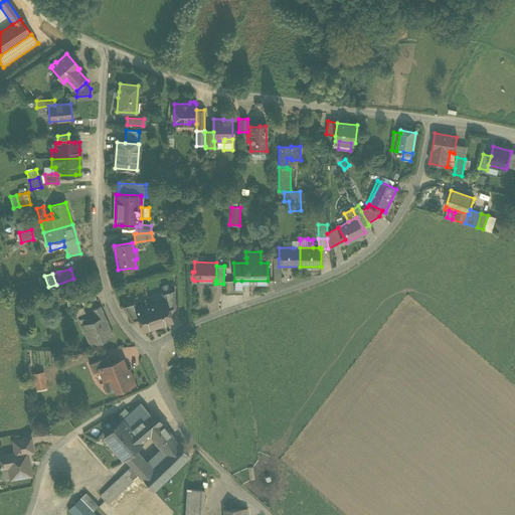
[(226,281),(225,294),(242,293),(241,281),(234,281),(226,281)]
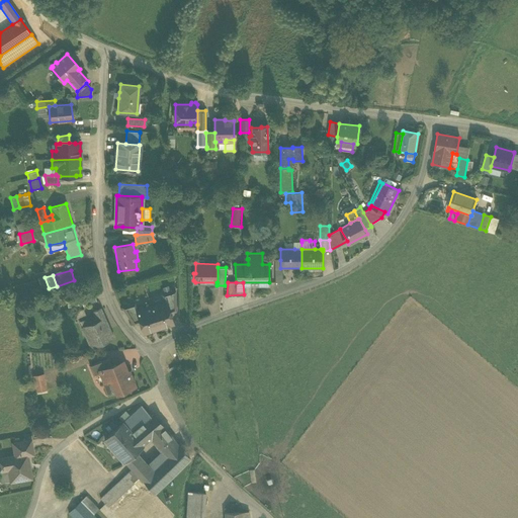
[(166,303),(169,312),(176,309),(175,290),(162,294),(165,303),(166,303)]
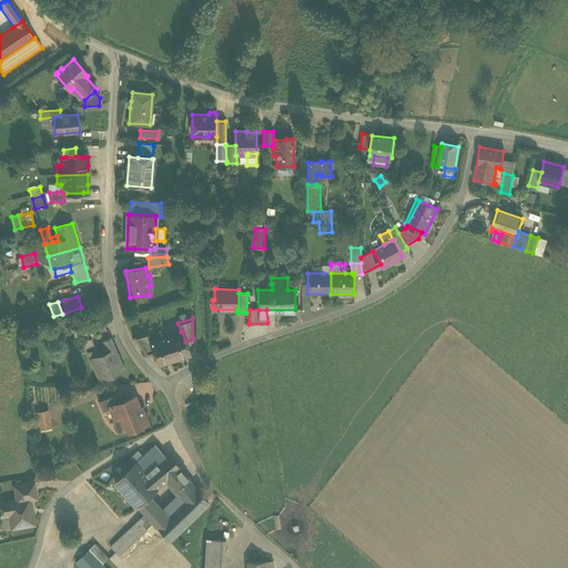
[(181,332),(165,336),(173,359),(190,355),(185,342),(182,332),(181,332)]
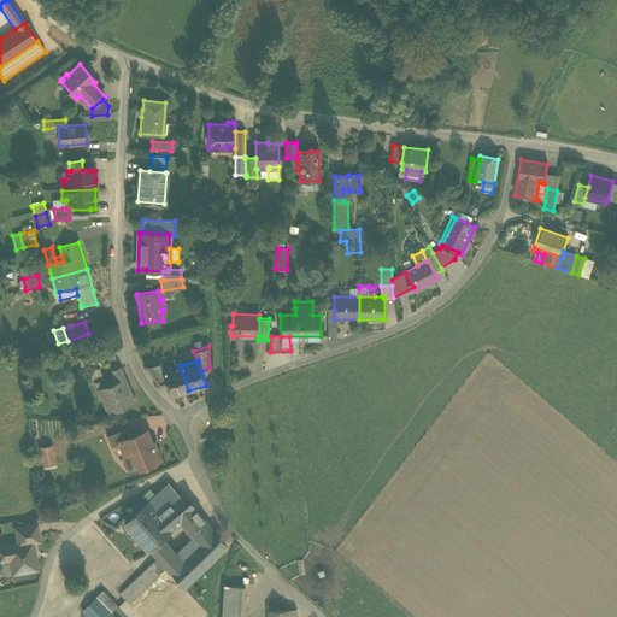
[(146,366),(158,386),(166,382),(163,371),(164,371),(160,362),(146,366)]
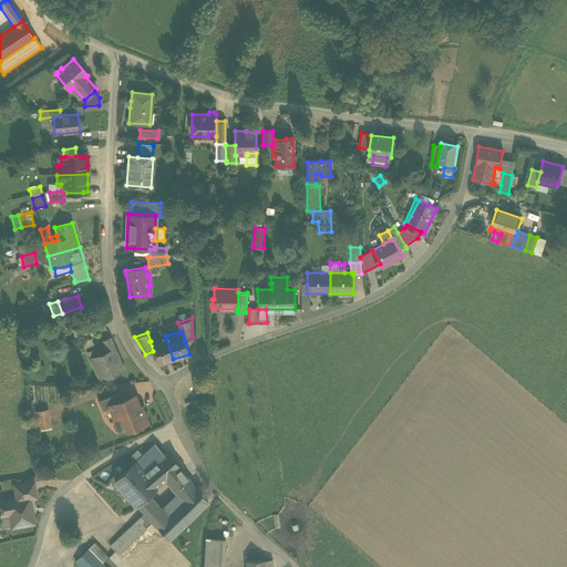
[(157,364),(173,359),(165,336),(151,341),(150,341),(153,351),(157,364)]
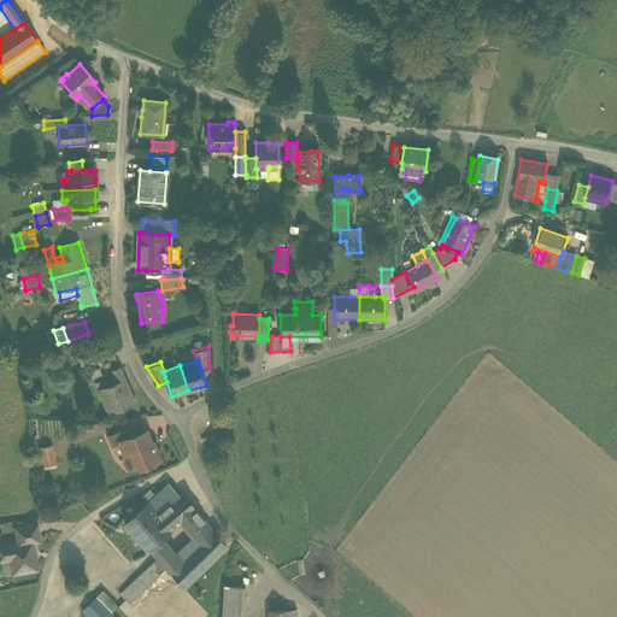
[(93,378),(101,374),(99,368),(89,372),(93,378)]
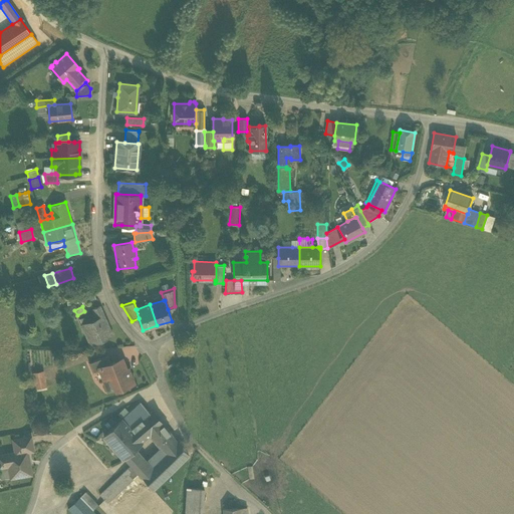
[(81,325),(89,345),(112,335),(99,307),(93,309),(94,314),(97,319),(92,321),(81,325)]
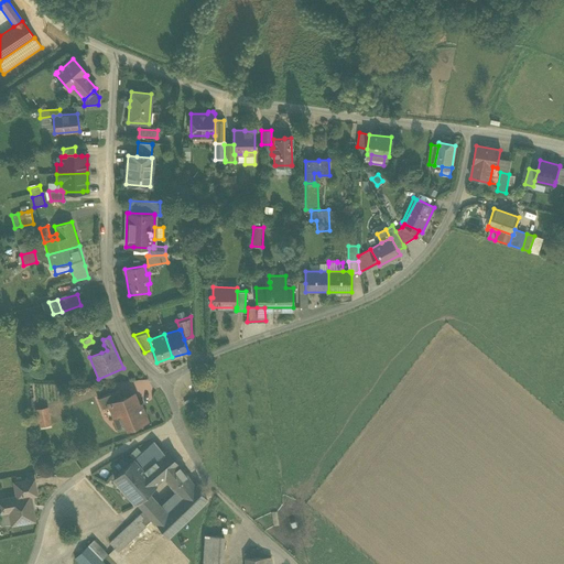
[(101,353),(99,346),(87,351),(89,357),(101,353)]
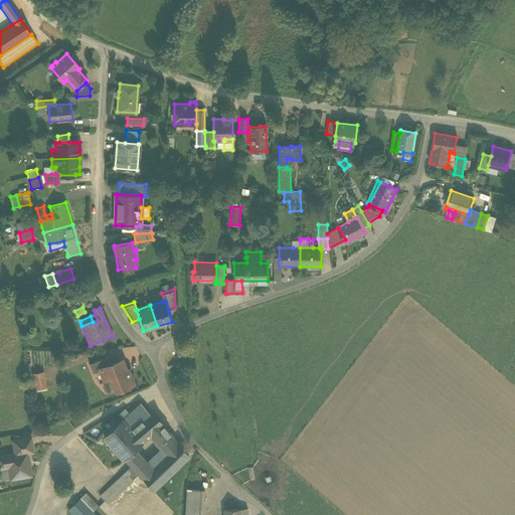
[(90,364),(94,374),(101,371),(100,369),(110,365),(107,357),(90,364)]
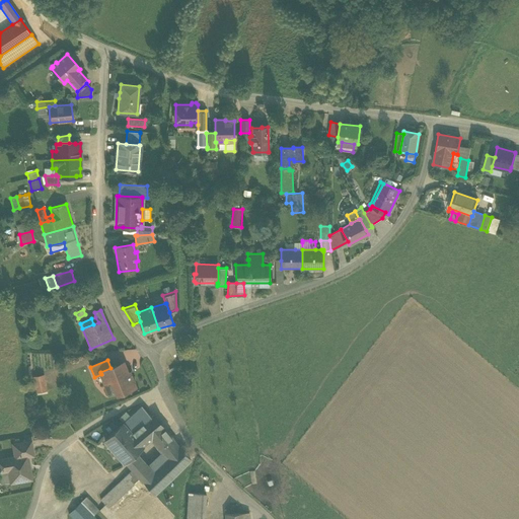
[(116,394),(116,395),(135,387),(129,373),(127,374),(123,364),(116,367),(116,366),(110,368),(100,372),(101,374),(105,384),(110,382),(116,394)]
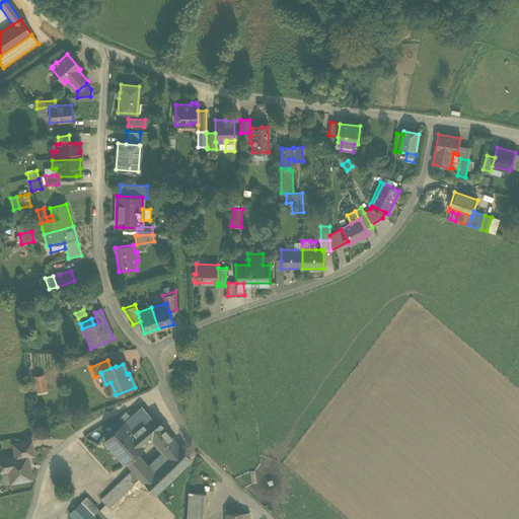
[(47,391),(44,376),(33,378),(36,393),(47,391)]
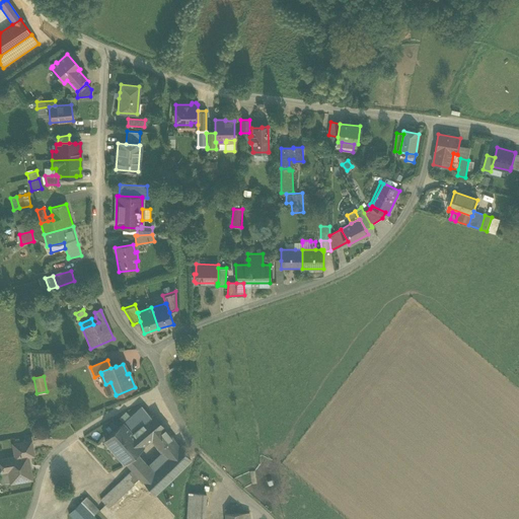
[(105,384),(103,385),(107,396),(116,394),(110,382),(105,384)]
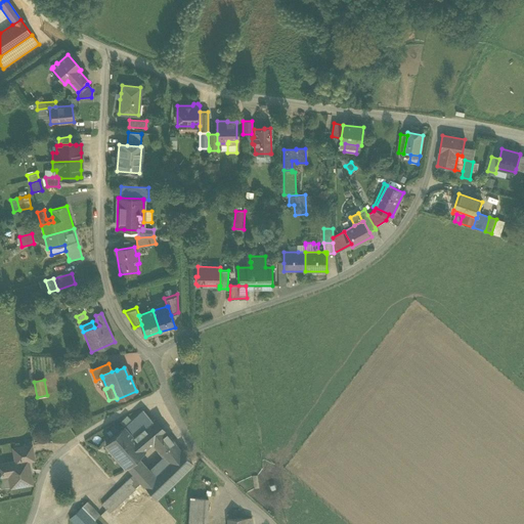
[(125,428),(133,437),(153,422),(143,410),(125,428)]
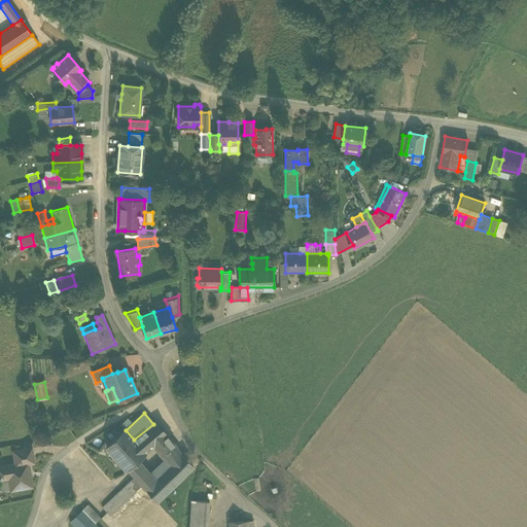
[(164,437),(153,424),(134,440),(146,454),(153,448),(165,438),(164,437)]
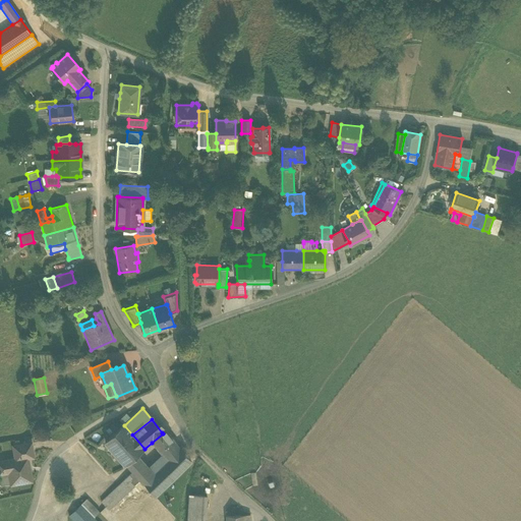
[(134,458),(145,449),(132,435),(124,425),(105,443),(125,465),(126,464),(126,465),(134,458)]
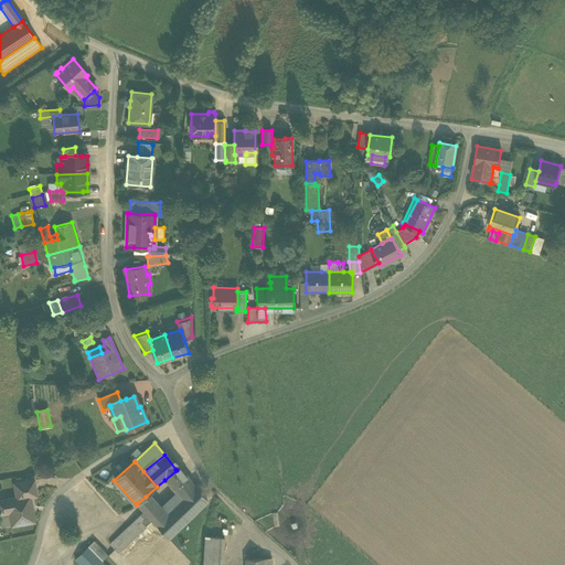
[(164,480),(172,489),(187,476),(179,466),(176,469),(177,470),(164,480)]
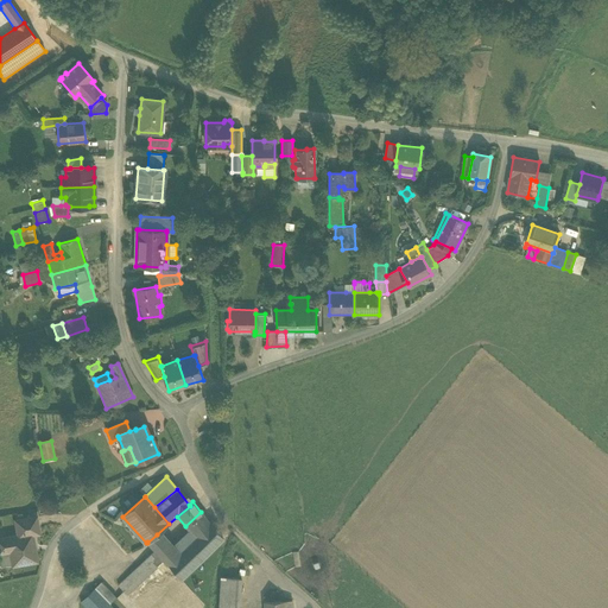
[(175,555),(168,562),(181,581),(204,559),(223,540),(201,512),(185,526),(194,537),(175,555)]
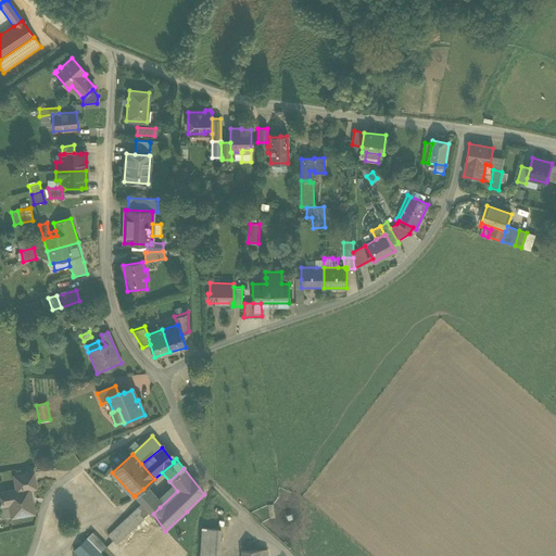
[(14,477),(15,484),(35,480),(33,472),(14,477)]
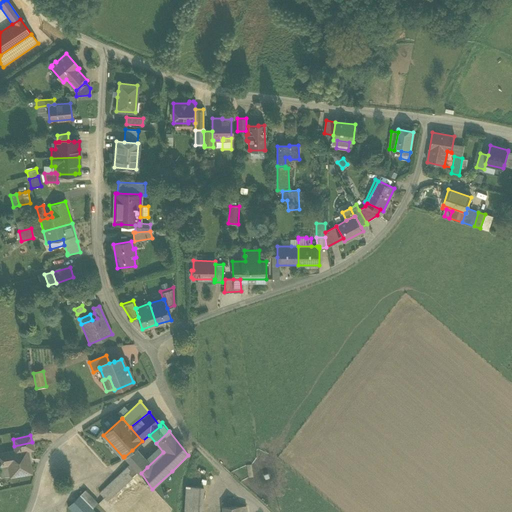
[(0,466),(8,465),(11,477),(30,473),(27,458),(28,458),(27,451),(33,450),(32,442),(14,446),(15,452),(0,454),(0,466)]
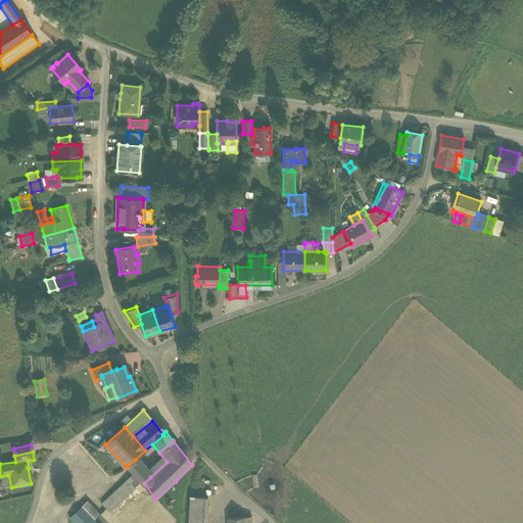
[(150,477),(135,460),(127,467),(140,481),(144,483),(150,477)]
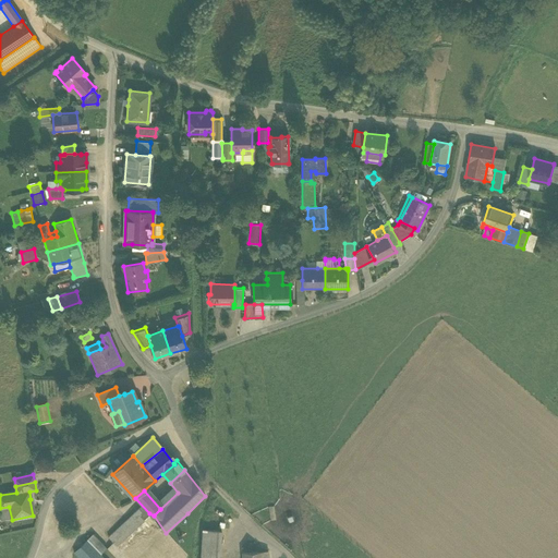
[(133,514),(141,523),(149,514),(142,506),(133,514)]
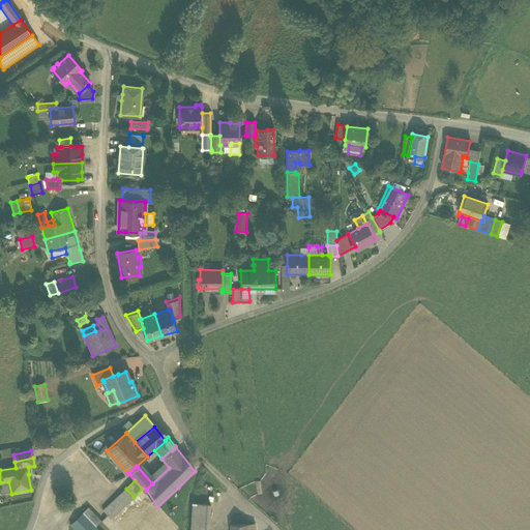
[(102,510),(110,519),(134,497),(126,489),(102,510)]
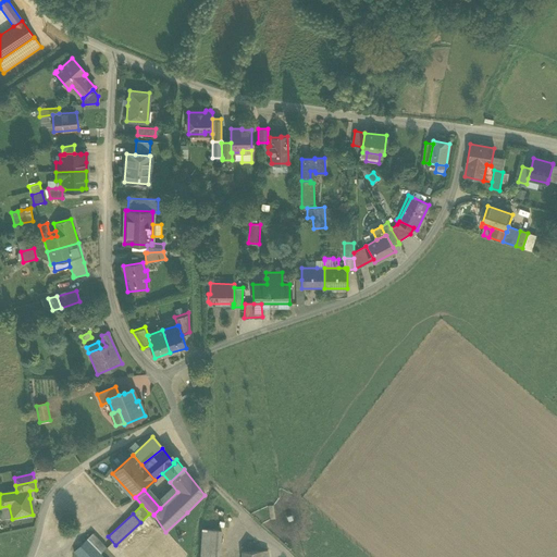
[(201,529),(199,556),(219,556),(221,530),(201,529)]
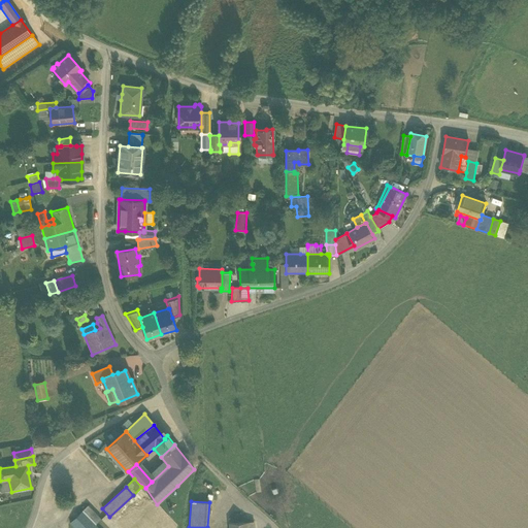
[(88,506),(81,512),(95,525),(101,520),(88,506)]
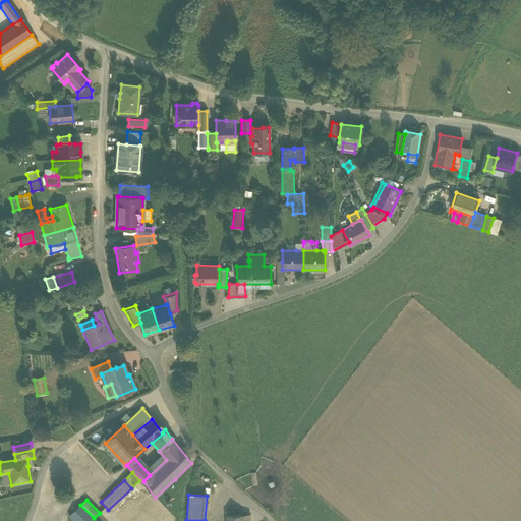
[(96,520),(94,518),(80,505),(69,516),(73,520),(96,520)]
